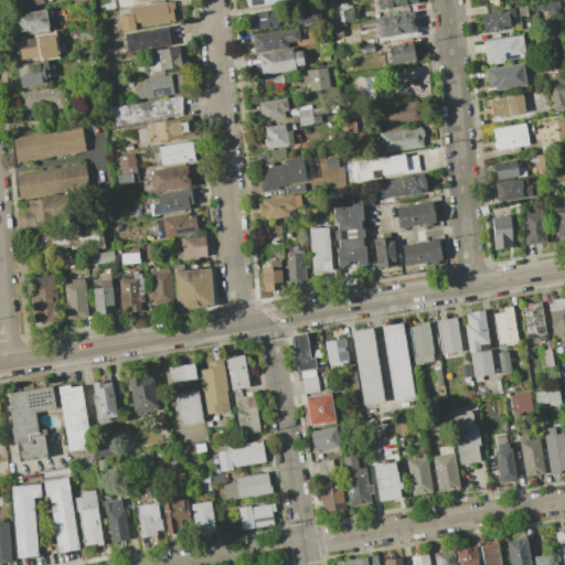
[(416,0),(417,2),(377,9),(375,0),(416,0)]
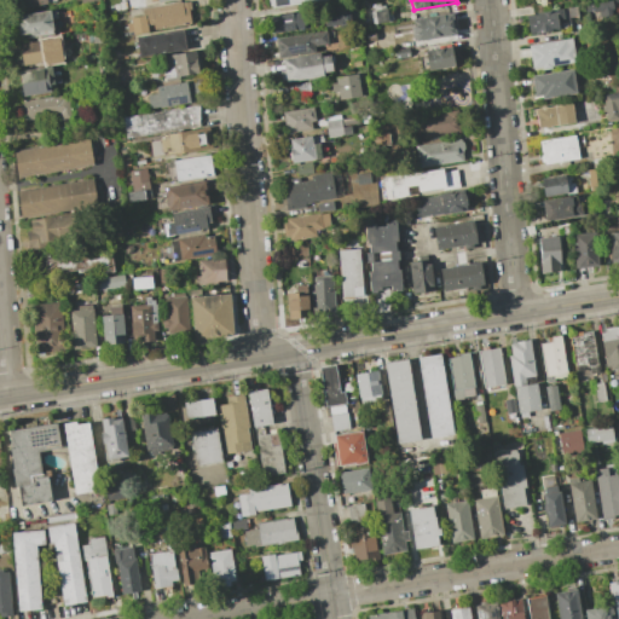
[(611,0),(612,9),(609,9),(611,18),(600,19),(597,11),(585,12),(584,4),(611,0)]
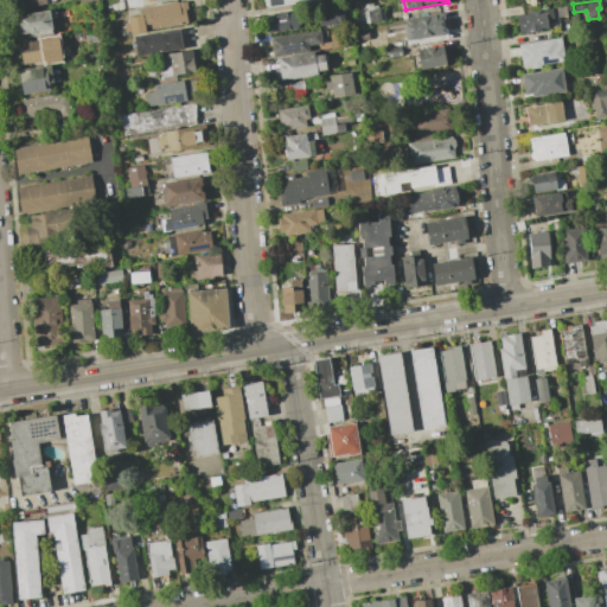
[(140,14),(139,7),(177,1),(177,2),(185,1),(186,8),(184,10),(185,23),(145,30),(145,31),(131,33),(129,31),(125,31),(123,23),(128,21),(127,17),(140,14)]
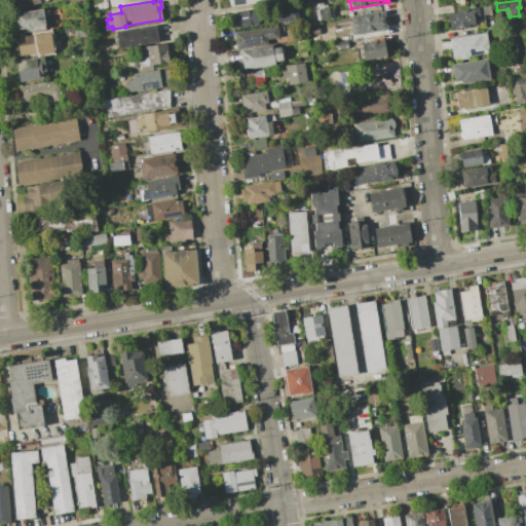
[(285,9),(284,4),(294,3),(297,22),(287,24),(287,21),(275,23),(273,11),(285,9)]
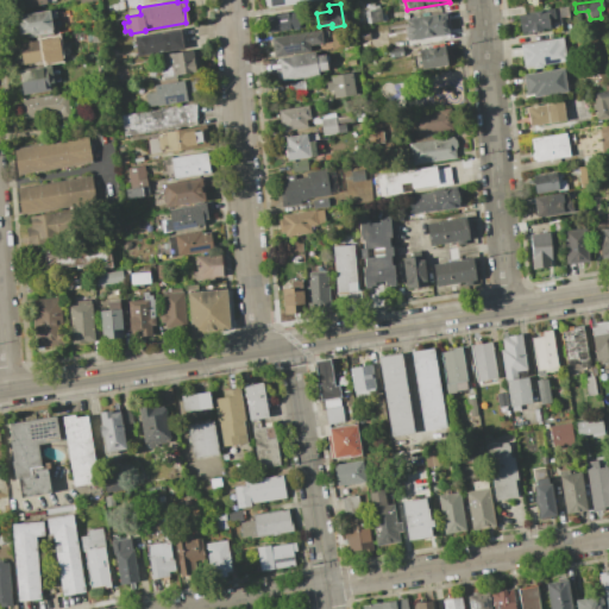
[(365,23),(381,22),(380,6),(364,7),(365,23)]
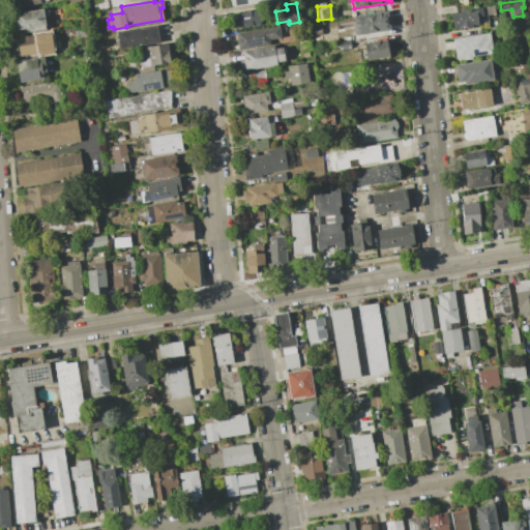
[(464,12),(463,9),(468,8),(469,11),(474,10),(473,8),(479,7),(481,16),(475,17),(476,23),(470,24),(470,27),(458,28),(458,26),(451,27),(449,15),(464,12)]
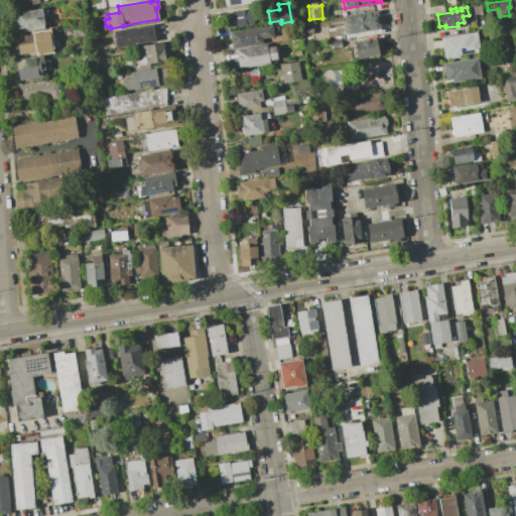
[(41,8),(44,27),(24,31),(23,27),(17,28),(14,12),(41,8)]
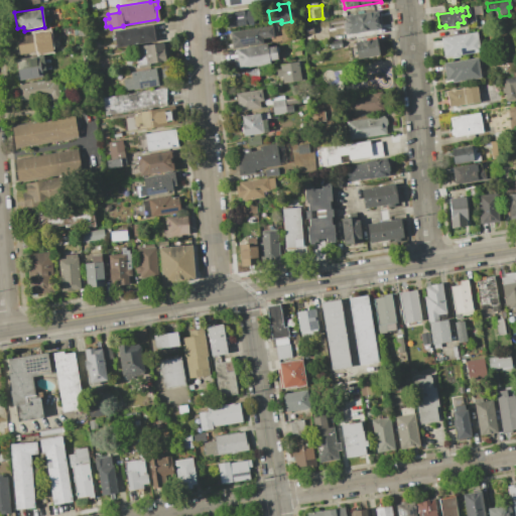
[(219,13),(250,8),(252,24),(222,29),(219,13)]
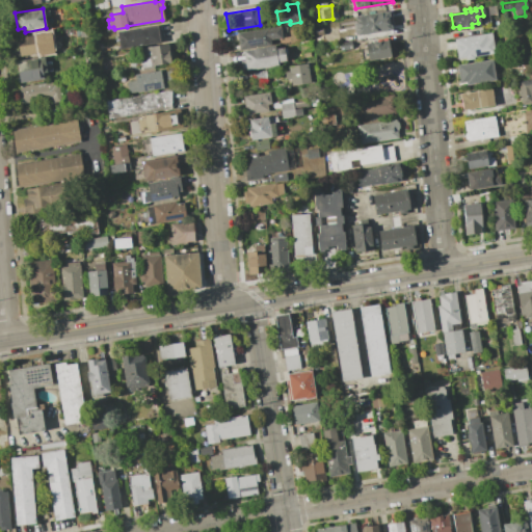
[(388,10),(391,30),(354,35),(352,23),(354,23),(353,17),(388,10)]
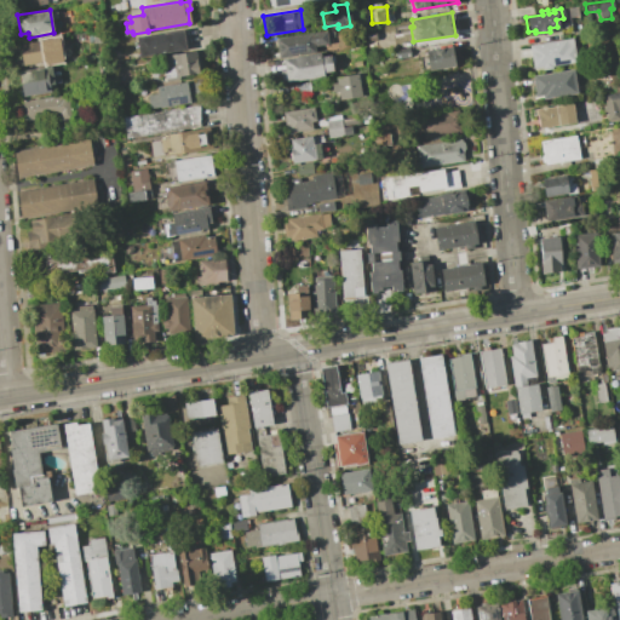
[(182,29),(185,50),(138,57),(136,36),(182,29)]
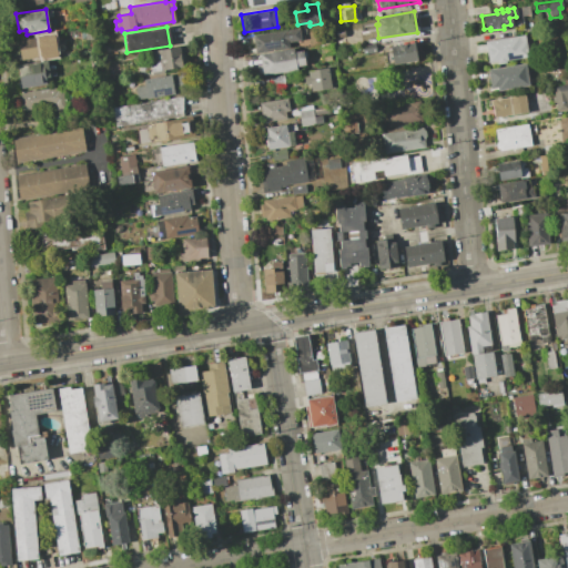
[(297,27),(300,39),(286,41),(287,48),(254,53),(252,34),(297,27)]
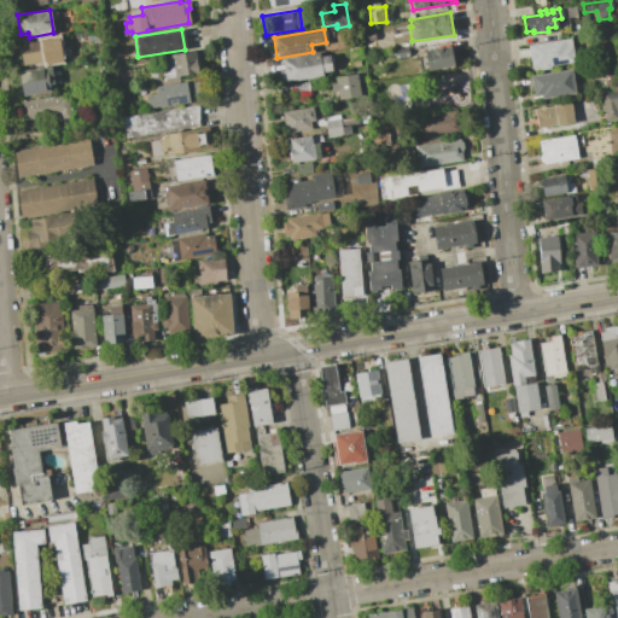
[(59,36),(63,59),(23,66),(18,42),(59,36)]
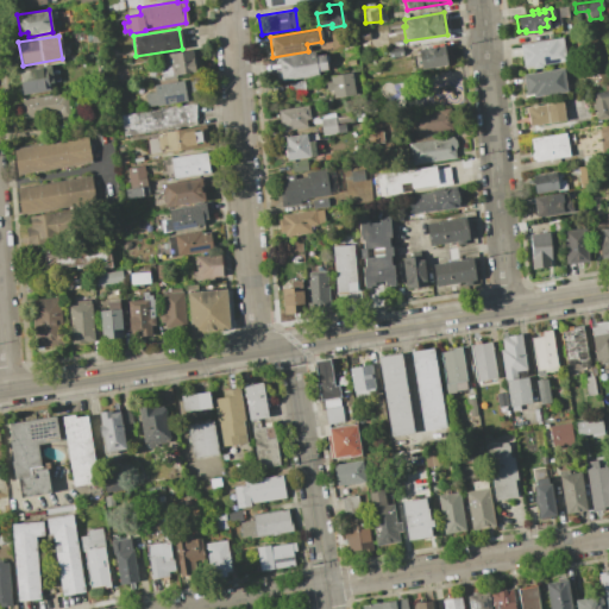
[(562,37),(565,61),(541,64),(541,67),(532,69),(532,66),(522,67),(519,44),(562,37)]
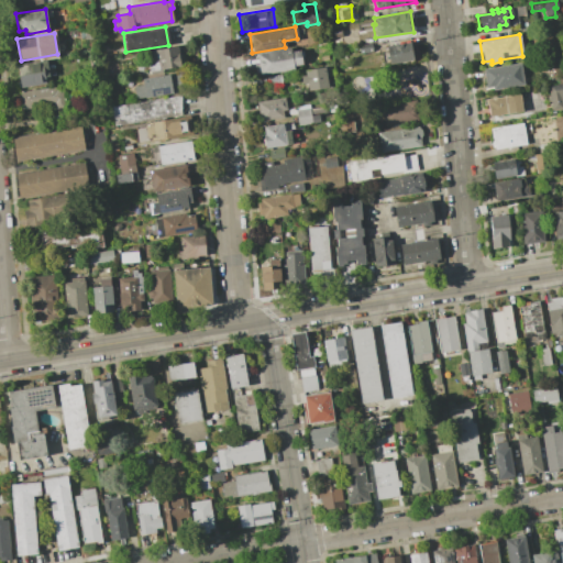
[(410,42),(412,59),(388,64),(385,45),(410,42)]
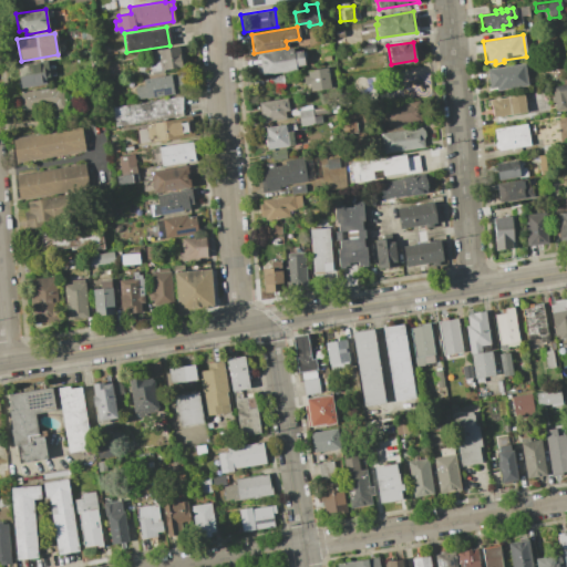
[(373,43),(374,51),(361,53),(360,45),(373,43)]
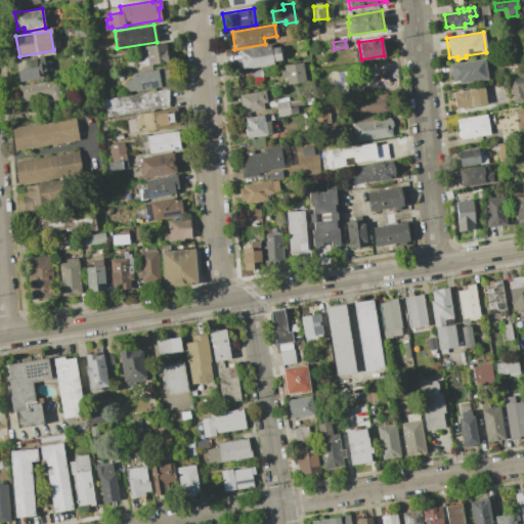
[(136,48),(136,47),(165,43),(168,61),(153,63),(153,67),(139,69),(138,63),(132,64),(131,57),(125,58),(124,50),(136,48)]
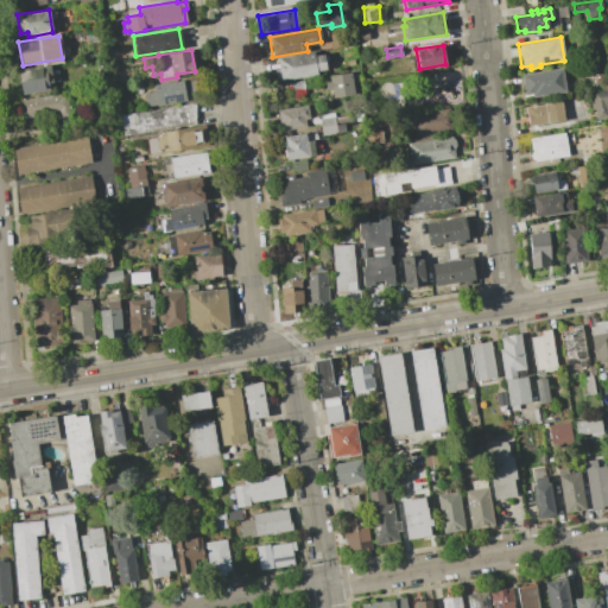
[(312,51),(312,55),(322,54),(324,69),(316,71),(316,75),(280,81),(277,57),(312,51)]
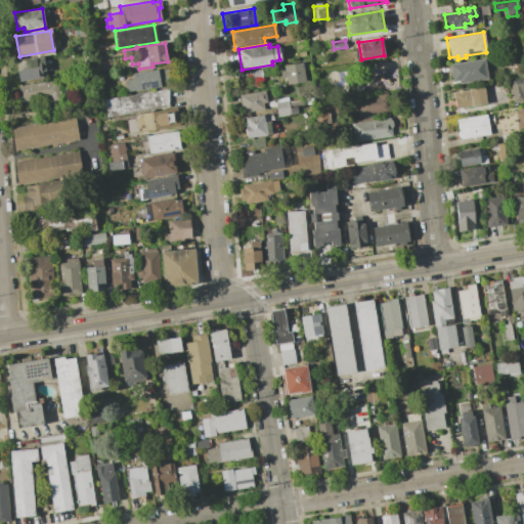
[(47,55),(48,60),(45,61),(47,71),(44,72),(45,77),(20,81),(17,60),(47,55)]
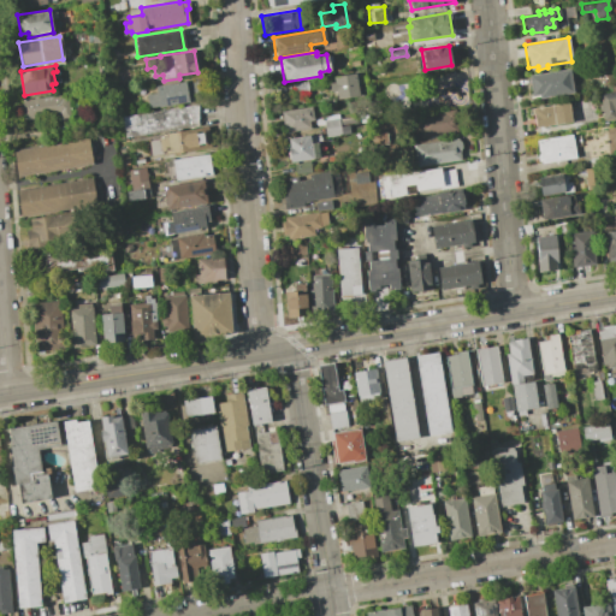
[(568,69),(572,93),(538,98),(538,95),(531,95),(527,76),(568,69)]
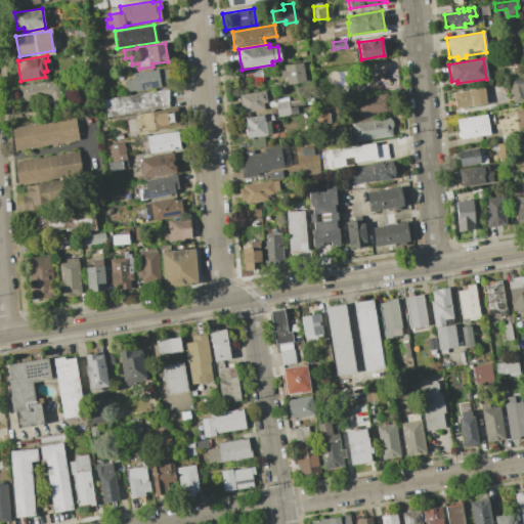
[(282,70),(281,66),(301,62),(304,81),(286,84),(284,77),(280,78),(279,71),(282,70)]
